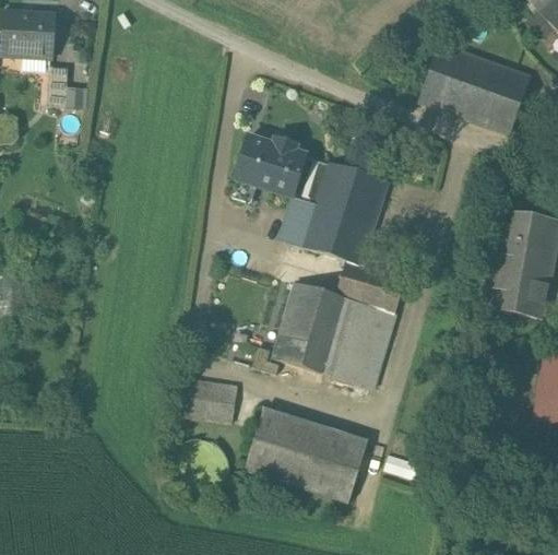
[(553,1),(551,0),(529,0),(539,12),(553,1)]
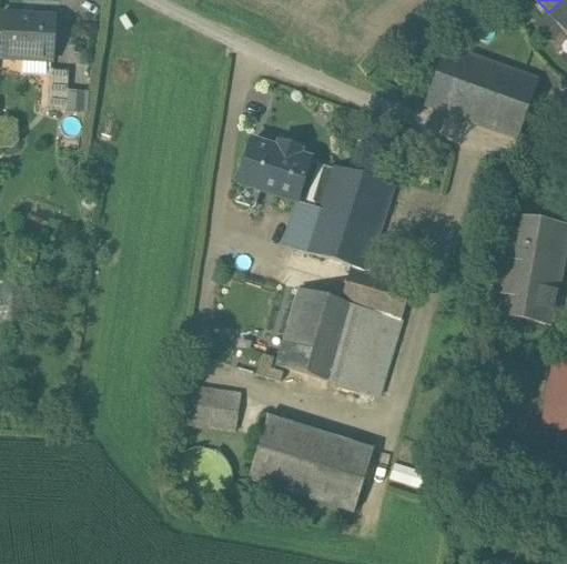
[(563,0),(562,1),(548,12),(566,32),(566,0),(563,0)]
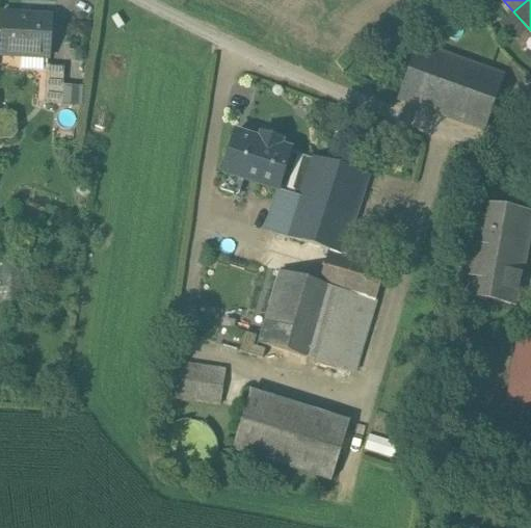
[(52,14),(1,10),(0,24),(0,50),(49,54),(52,14)]
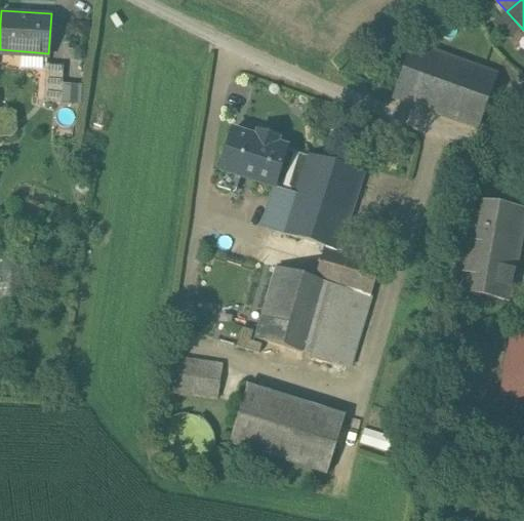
[(498,71),(412,40),(393,95),(478,126),(498,71)]
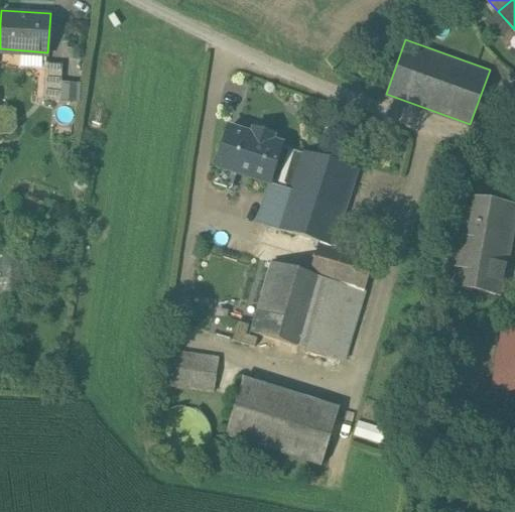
[(62,61),(45,60),(43,97),(60,98),(62,61)]
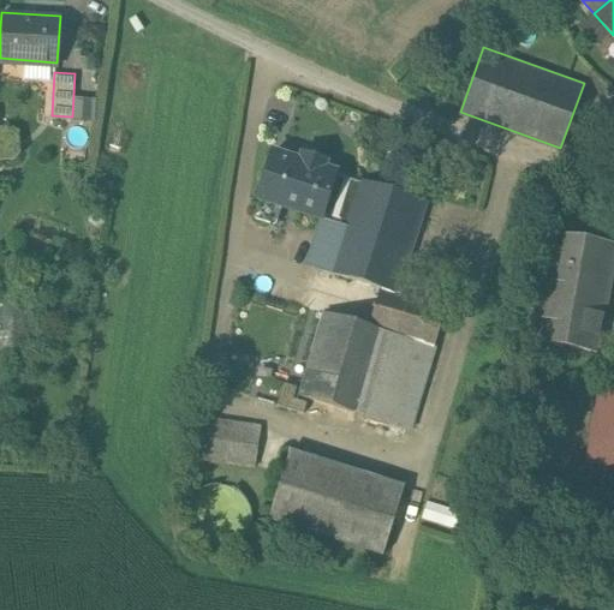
[(335,169),(274,150),(260,195),(321,215),(328,193),(334,172),(335,169)]
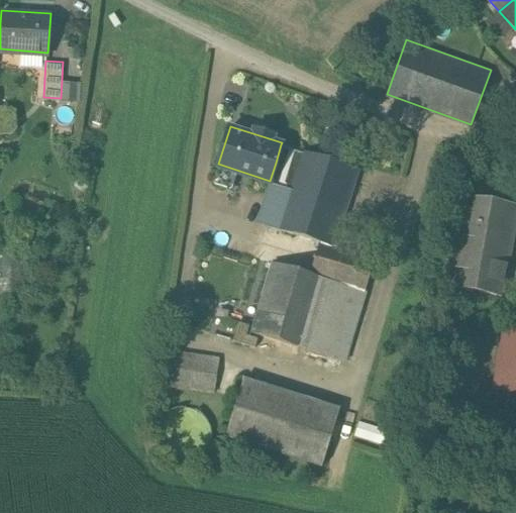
[(302,150),(281,144),(276,163),(296,169),(302,150)]
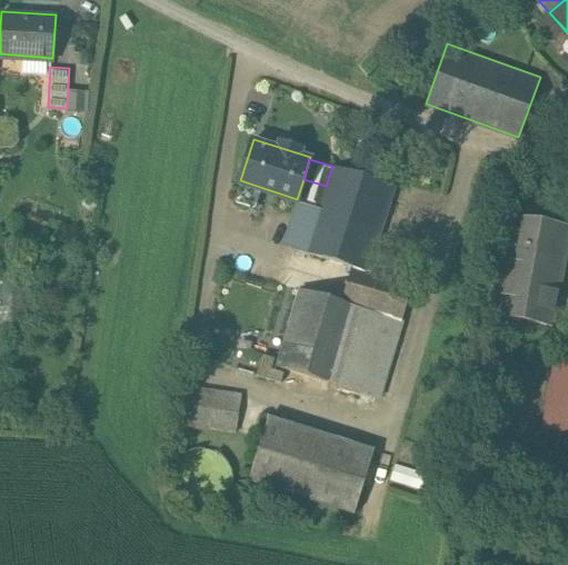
[(394,184),(334,165),(326,186),(316,220),(306,249),(351,264),(367,268),(377,235),(394,184)]
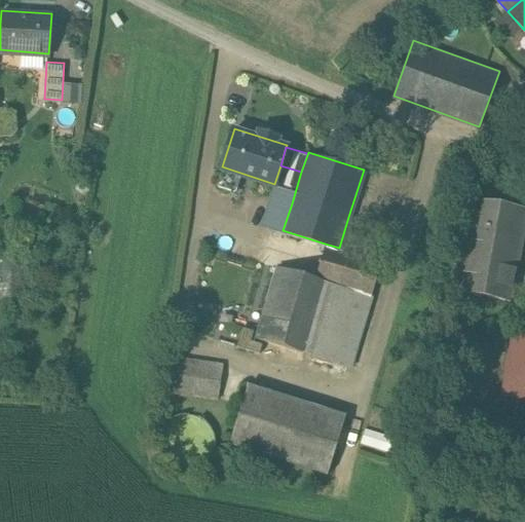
[(301,172),(280,165),(274,184),(280,186),(276,198),(292,203),(301,172)]
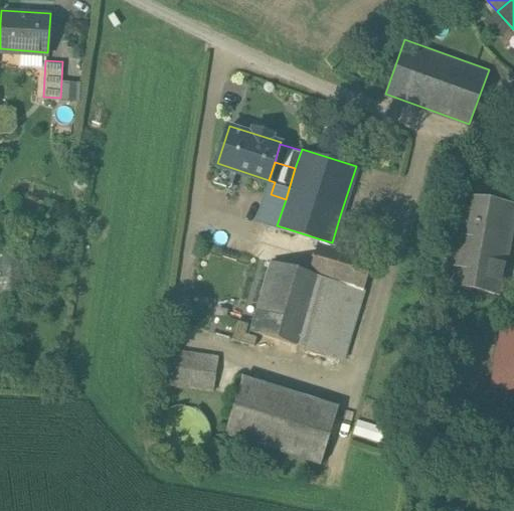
[(513,201),(464,192),(456,233),(447,283),(500,292),(513,208),(513,201)]
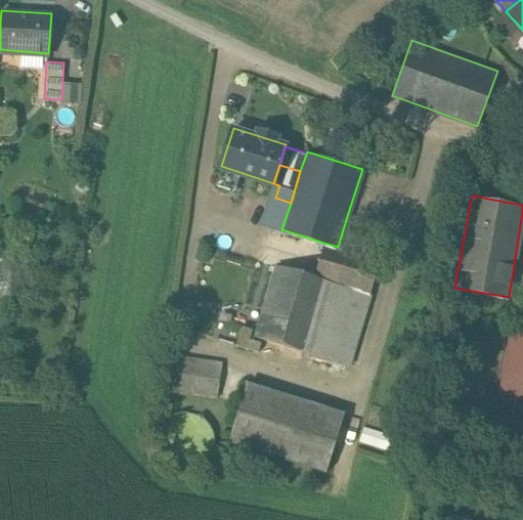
[(291,203),(275,198),(267,225),(281,229),(291,203)]
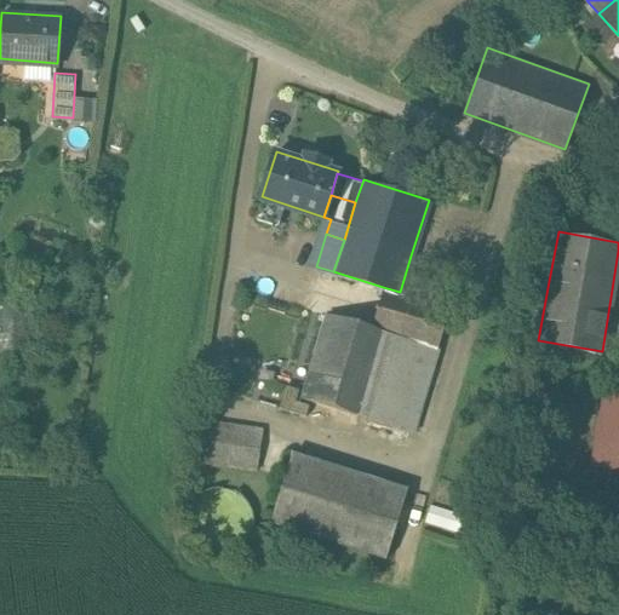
[(430,260),(411,256),(400,292),(418,298),(430,260)]
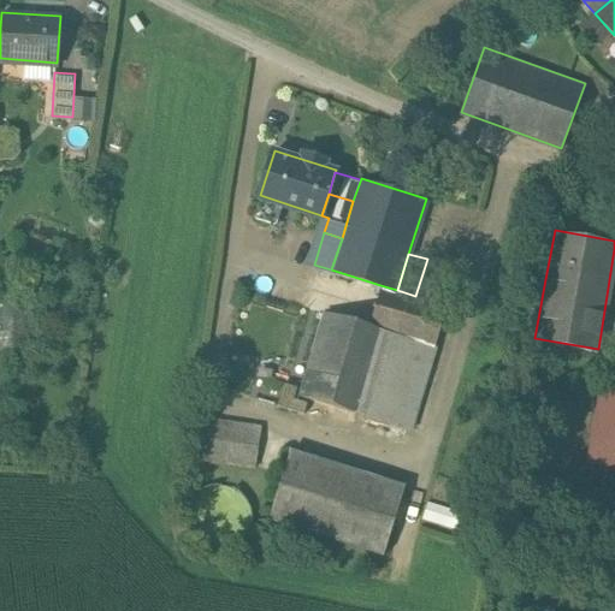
[(31,273),(0,272),(0,282),(0,371),(27,372),(31,273)]
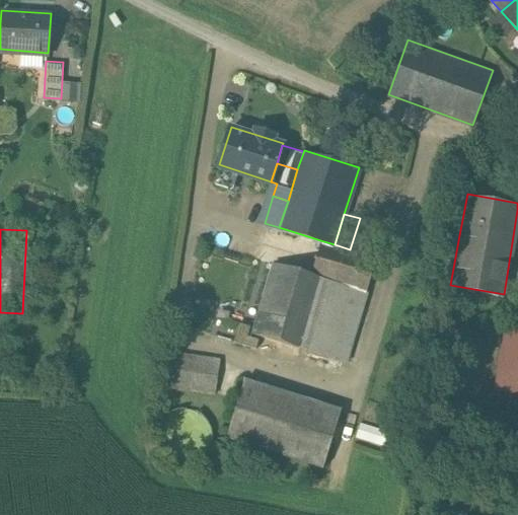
[(311,273),(273,261),(252,332),(253,332),(306,348),(326,281),(367,291),(377,256),(350,249),(335,244),(320,240),(311,273)]
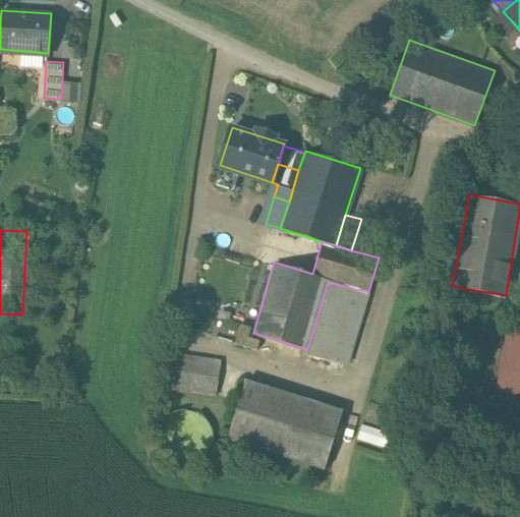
[(239,251),(214,335),(251,346),(254,333),(253,333),(274,262),(239,251)]
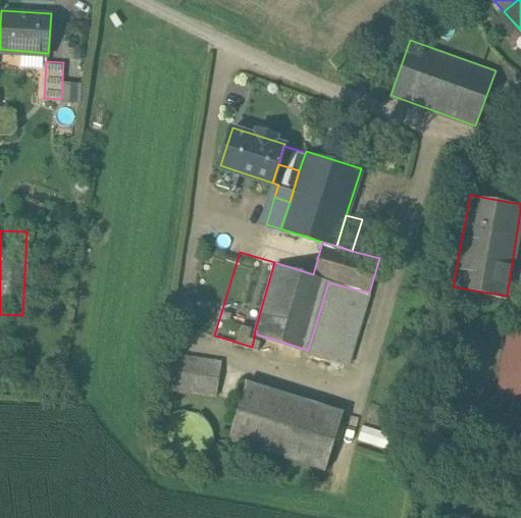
[(369,293),(328,282),(308,350),(347,362),(369,293)]
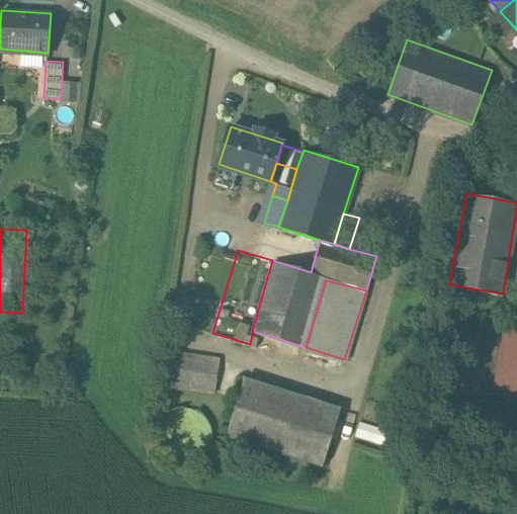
[(516,330),(507,329),(497,386),(516,389),(516,330)]
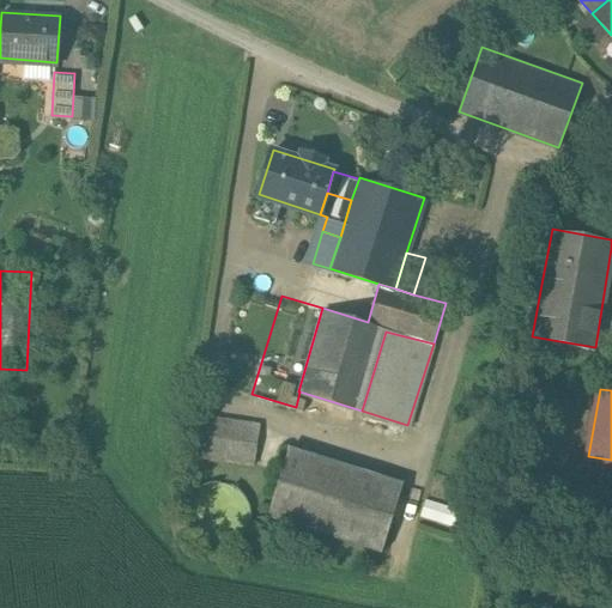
[(260,423),(203,414),(197,454),(254,462),(260,423)]
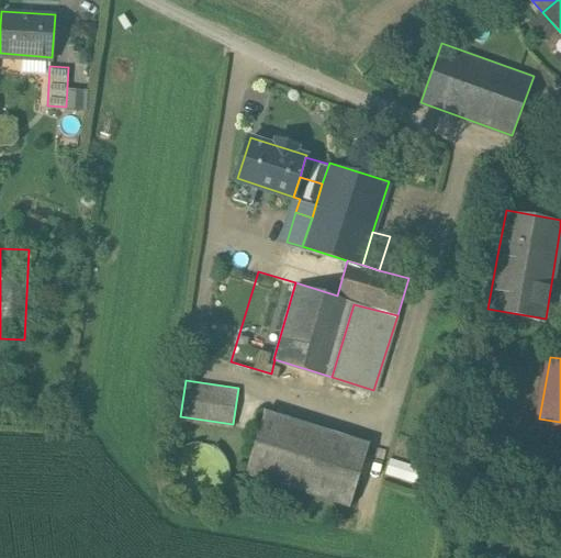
[(370,443),(265,409),(245,472),(350,505),(370,443)]
